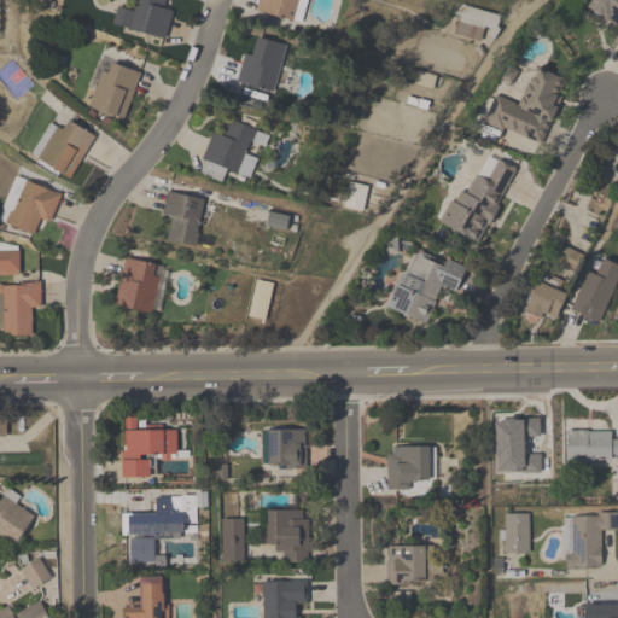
[(167,40),(173,11),(164,10),(165,0),(134,0),(133,9),(118,5),(112,27),(167,40)]
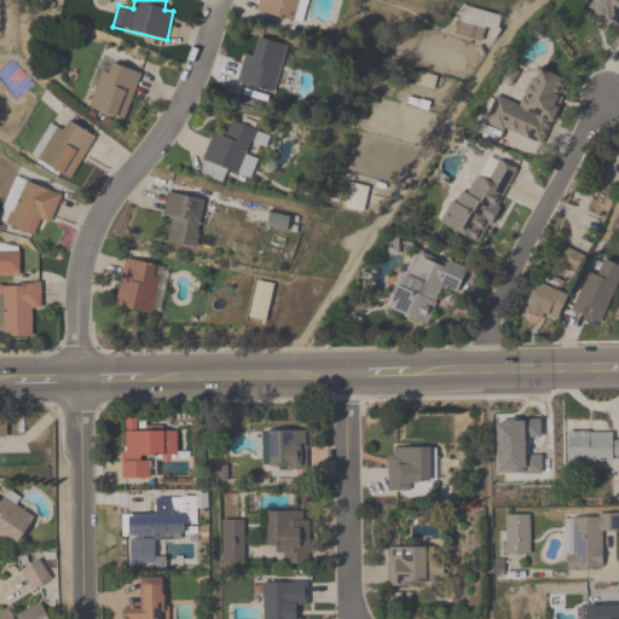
[(300,0),(260,0),(258,12),(295,23),(300,0)]
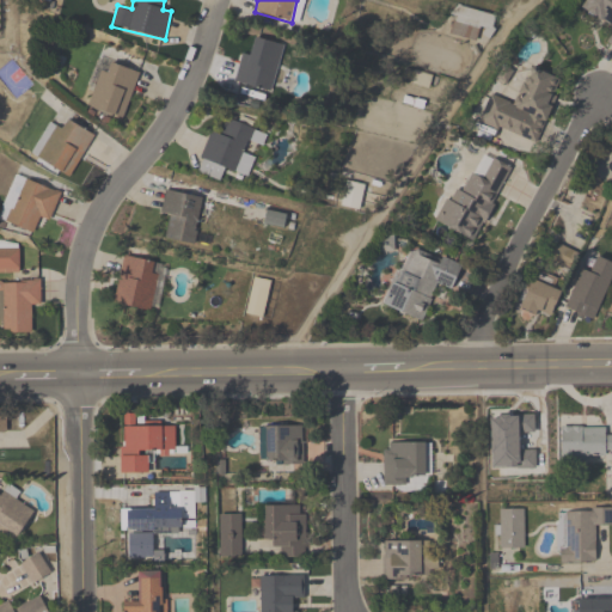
[(479,35),(490,38),(496,18),(458,5),(450,32),(477,42),(479,35)]
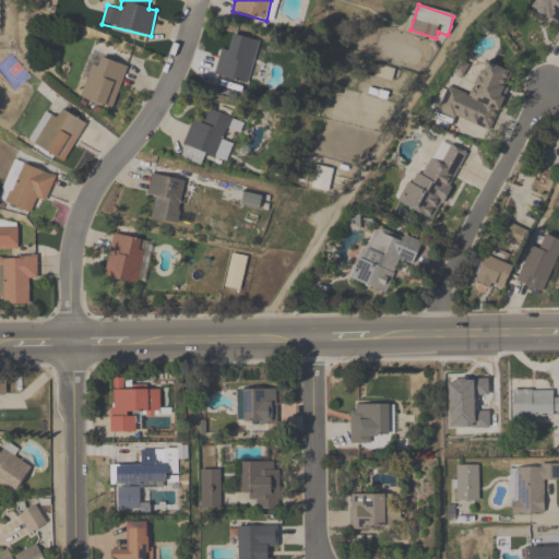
[(248,85),(258,42),(226,34),(216,79),(248,85)]
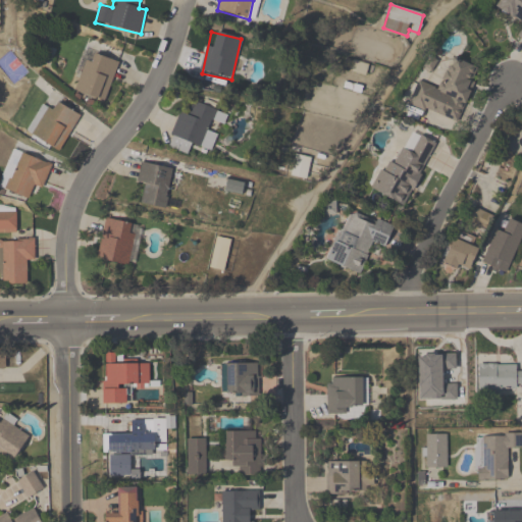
[(119,62),(87,50),(70,93),(104,105),(119,62)]
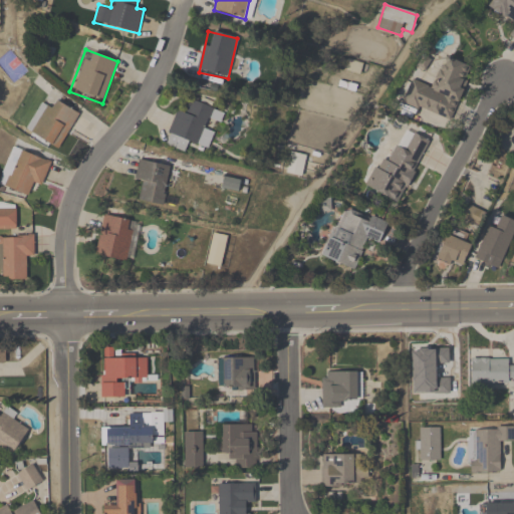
[(451,121),(473,66),(445,55),(432,87),(412,78),(399,109),(414,115),(418,107),(451,121)]
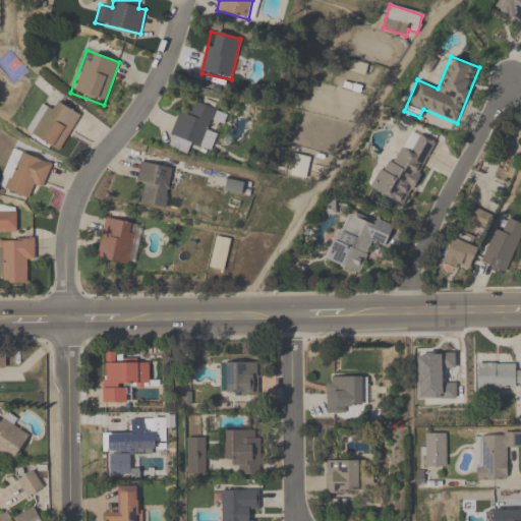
[(61,151),(80,113),(56,101),(52,108),(42,103),(26,133),(61,151)]
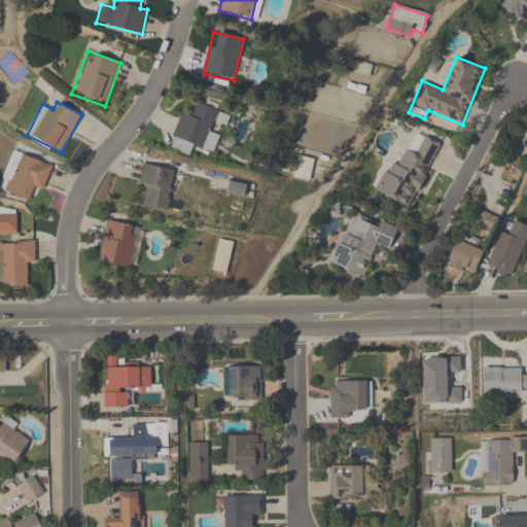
[(215,152),(219,135),(212,133),(215,120),(226,124),(230,114),(196,105),(192,113),(180,110),(170,149),(189,154),(192,146),(215,152)]
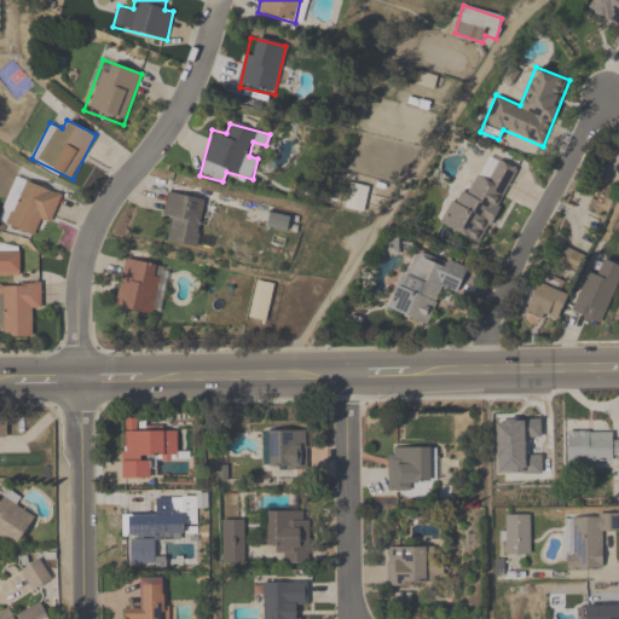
[(439,226),(481,247),(519,171),(489,155),(468,196),(456,190),(439,226)]
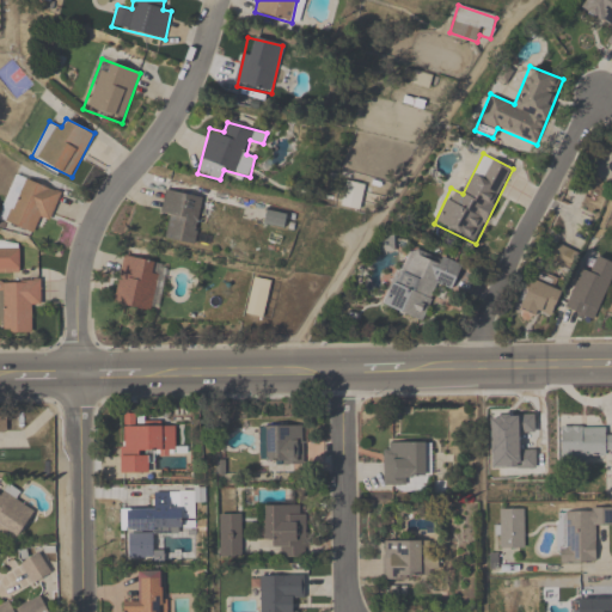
[(0,216),(0,221),(34,233),(40,216),(51,220),(61,191),(14,175),(0,216)]
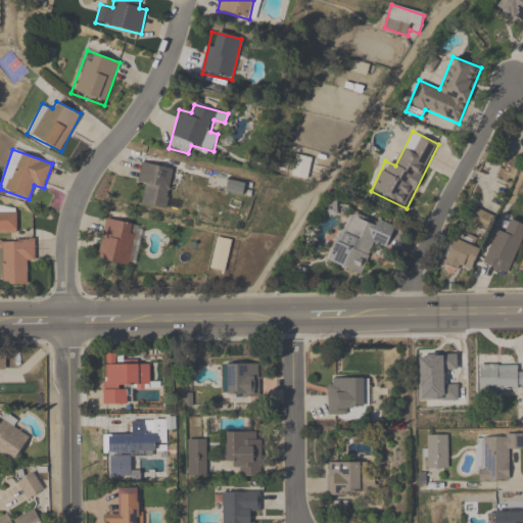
[(291,177),(310,180),(314,159),(295,156),(291,177)]
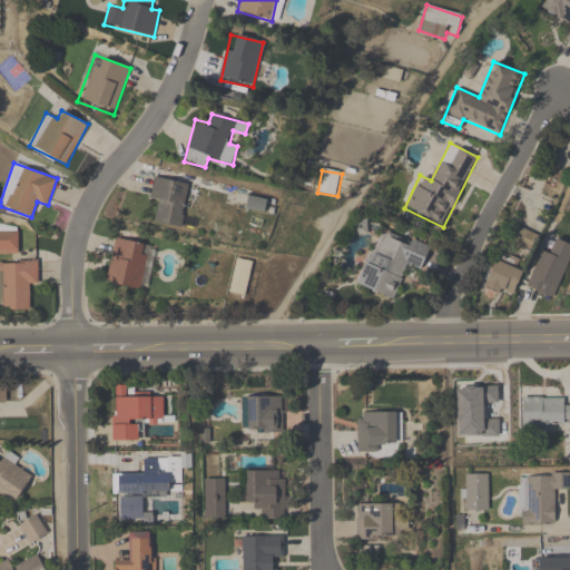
[(154,223),(182,228),(186,207),(196,208),(200,187),(153,177),(149,199),(158,200),(154,223)]
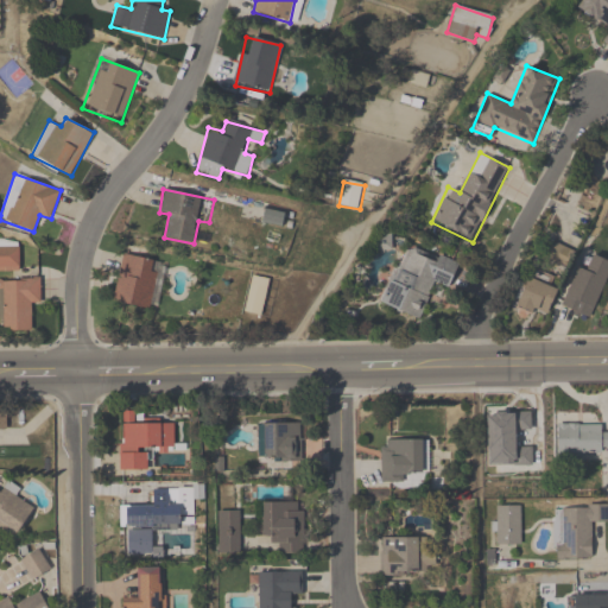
[(0,271),(19,271),(19,239),(0,239),(0,271)]
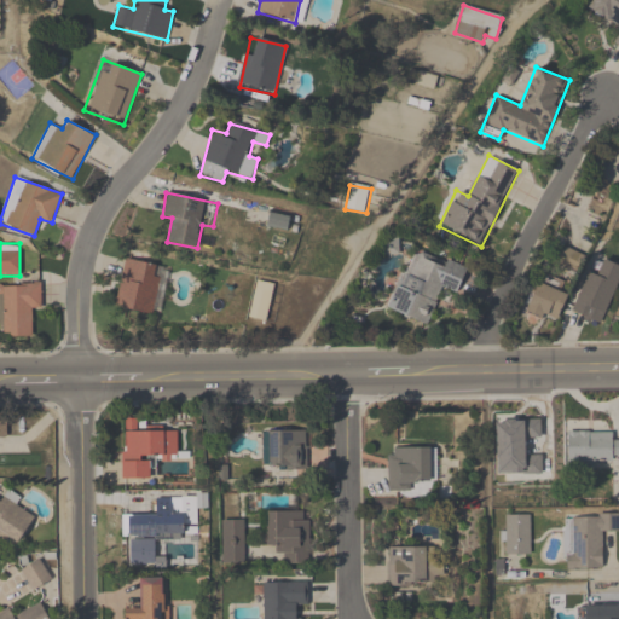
[(388,312),(427,325),(440,288),(458,294),(468,268),(410,249),(388,312)]
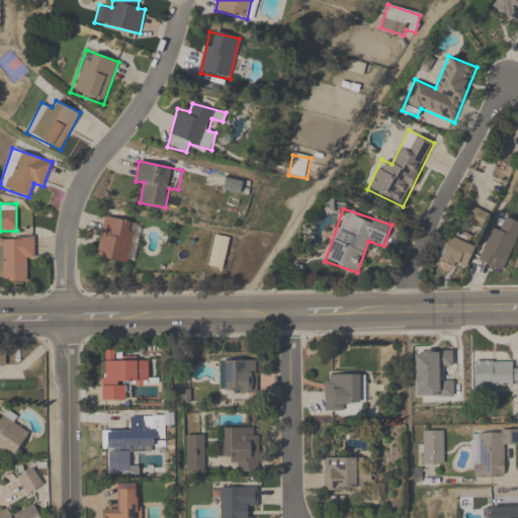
[(468,223),(480,227),(484,212),(472,208),(468,223)]
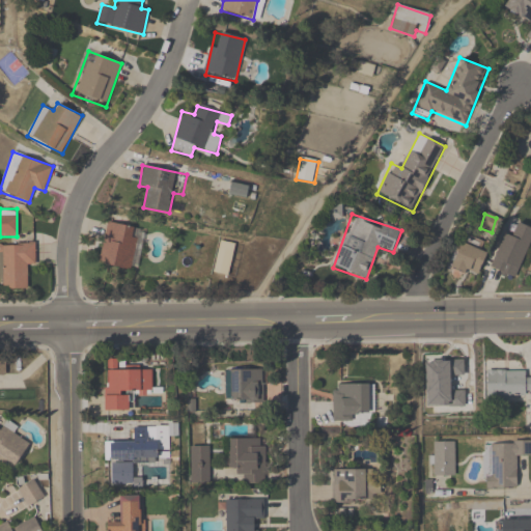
[(145,229),(106,222),(98,263),(137,272),(145,229)]
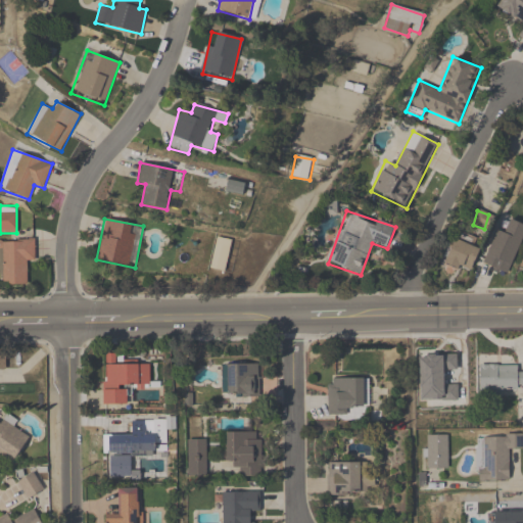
[(493,233),(483,265),(500,271),(503,260),(514,265),(522,235),(522,224),(510,220),(504,236),(493,233)]
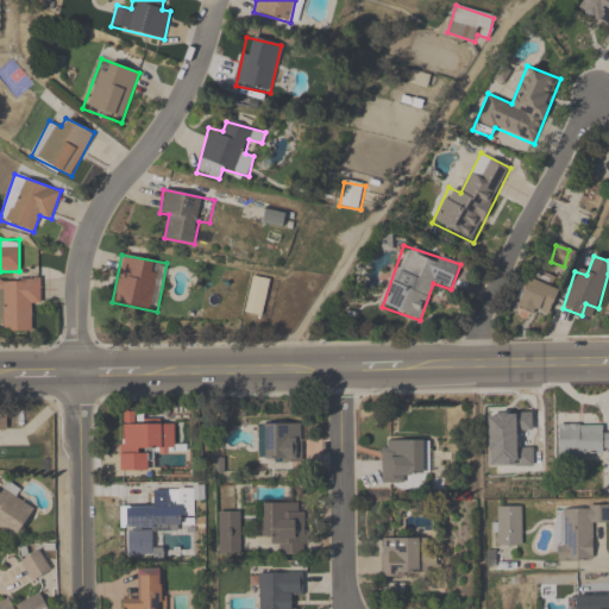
[(2,331),(29,331),(29,305),(41,305),(41,278),(2,278),(2,331)]
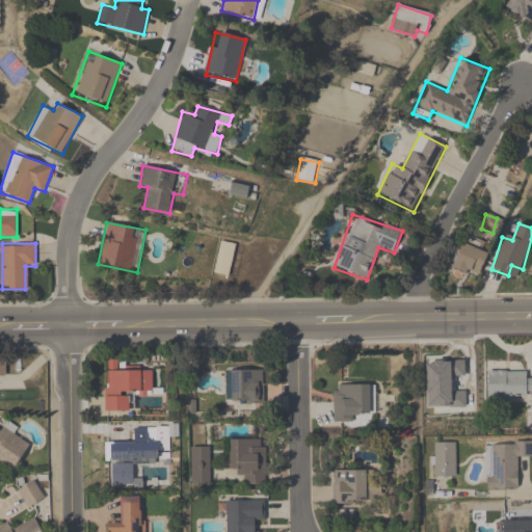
[(487,254),(463,243),(452,268),(476,280),(487,254)]
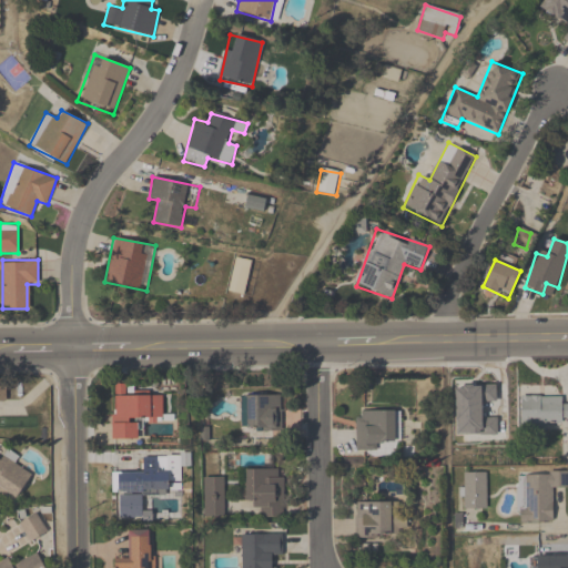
[(162,418),(162,395),(125,395),(125,385),(112,385),(112,439),(142,439),(141,418),(162,418)]
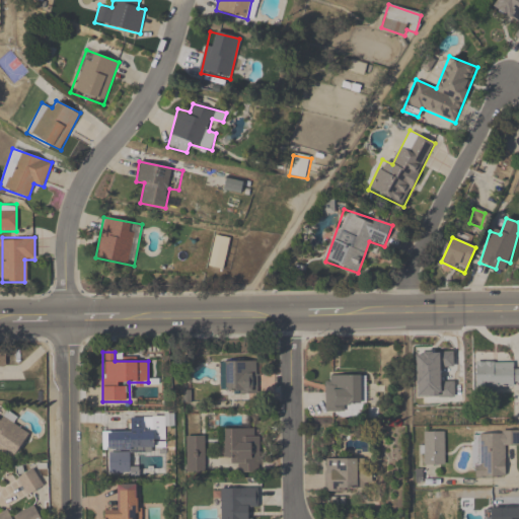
[(257,394),(257,362),(223,362),(224,394),(257,394)]
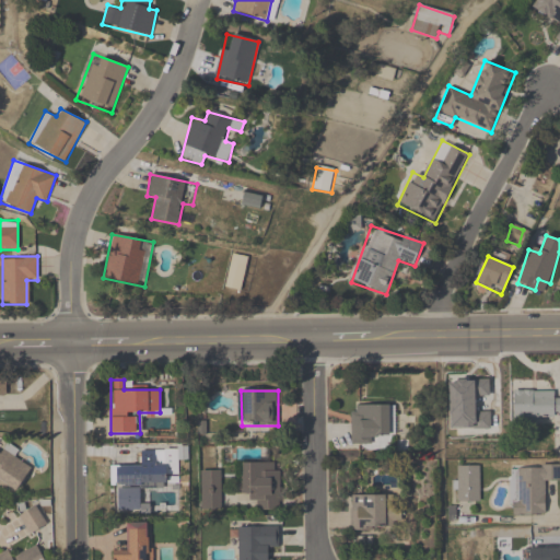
[(512,393),(512,420),(559,420),(559,413),(559,412),(559,394),(558,395),(558,393),(512,393)]
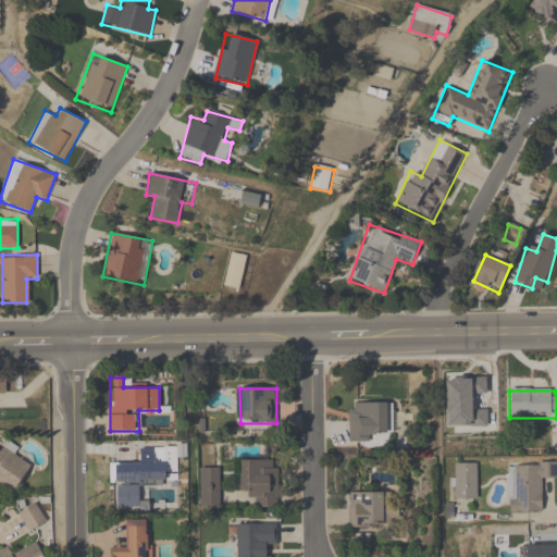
[(392,432),(392,403),(348,403),(348,443),(373,443),(373,432),(392,432)]
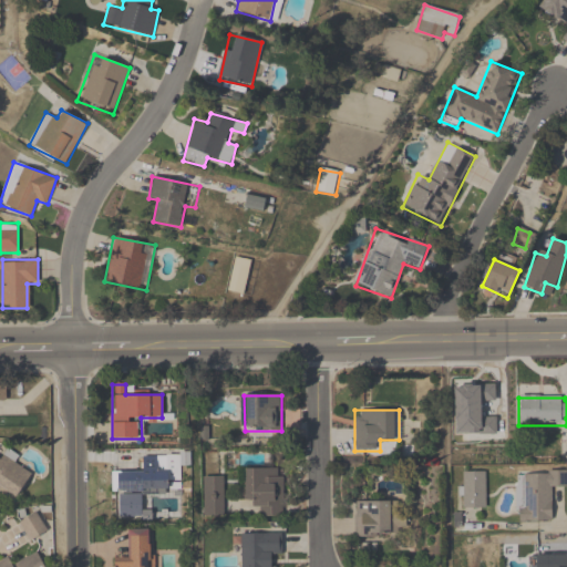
[(0,494),(16,503),(31,473),(14,464),(19,456),(7,450),(1,460),(0,459),(0,494)]
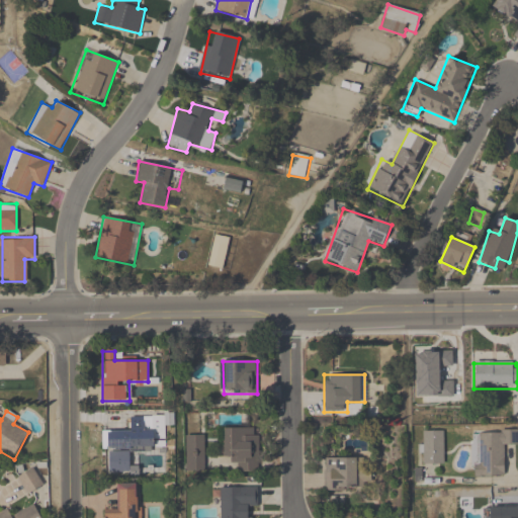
[(234,471),(259,472),(259,429),(223,429),(223,459),(234,459),(234,471)]
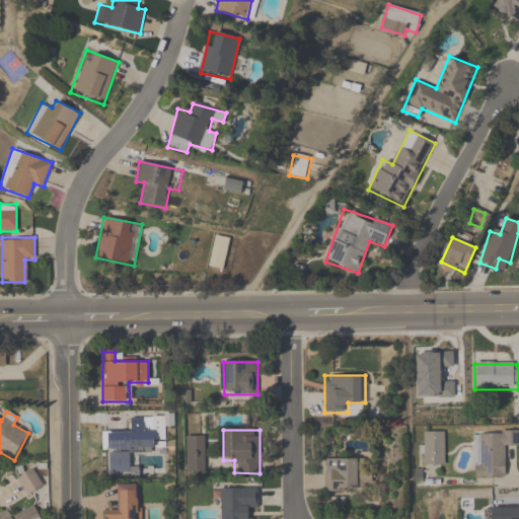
[(155,432),(102,432),(102,452),(154,453),(155,432)]
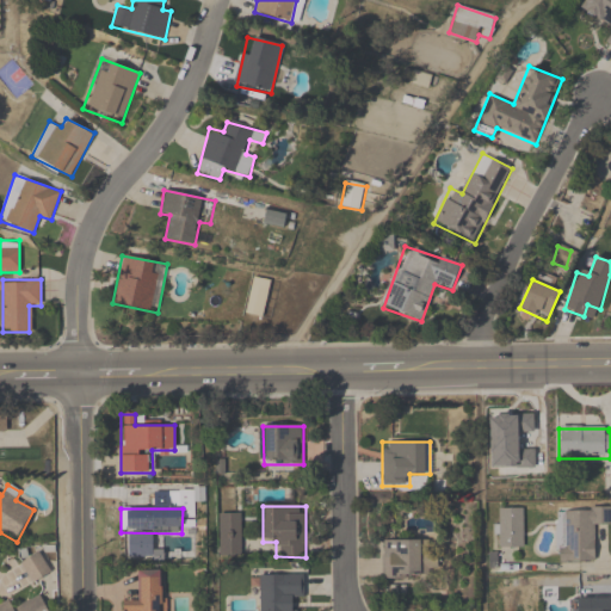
[(498,508),(498,548),(524,548),(524,508),(498,508)]
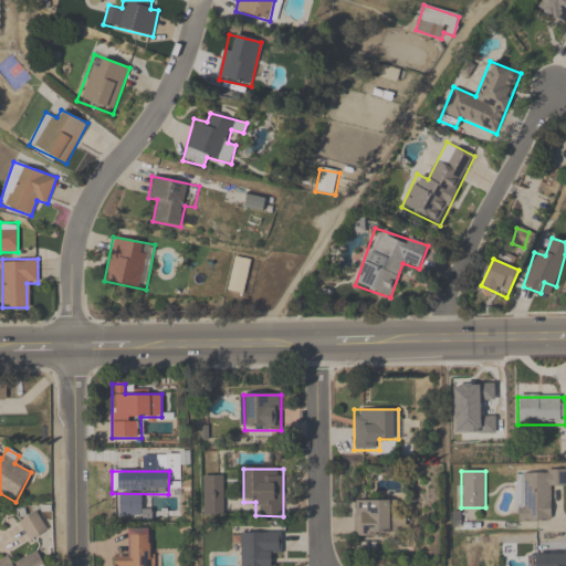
[(565,473),(565,471),(516,472),(517,521),(552,520),(552,486),(565,485),(565,473)]
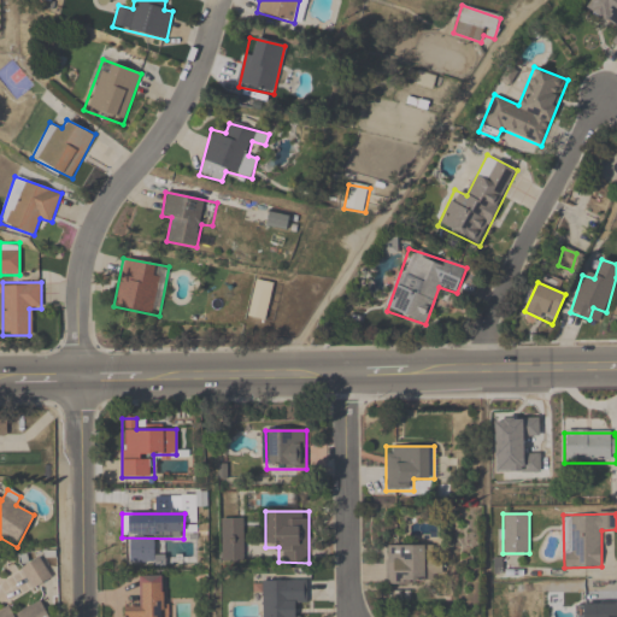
[(244,563),(244,518),(222,518),(222,563),(244,563)]
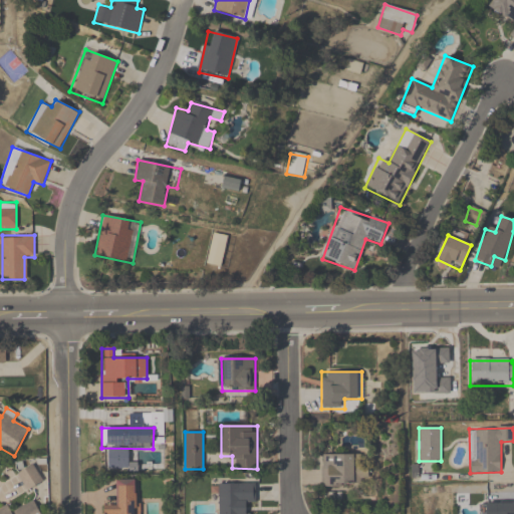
[(322,488),(363,488),(363,455),(322,455),(322,488)]
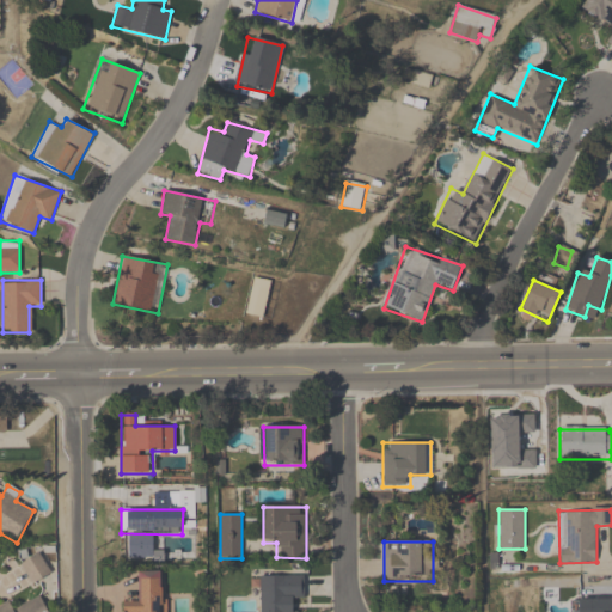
[(31,585),(51,573),(40,552),(19,564),(31,585)]
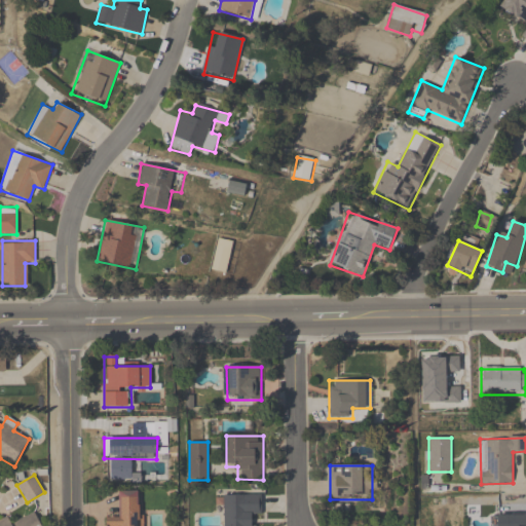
[(263,491),(221,490),(220,525),(258,525),(254,525),(254,517),(263,517),(263,491)]
